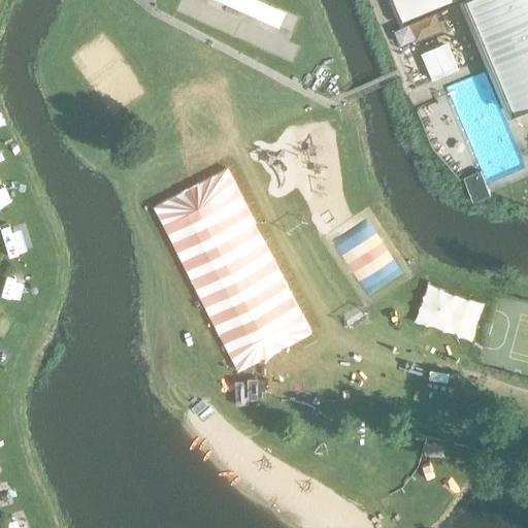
[(261,0),(219,0),(281,27),(287,11),(261,0)]
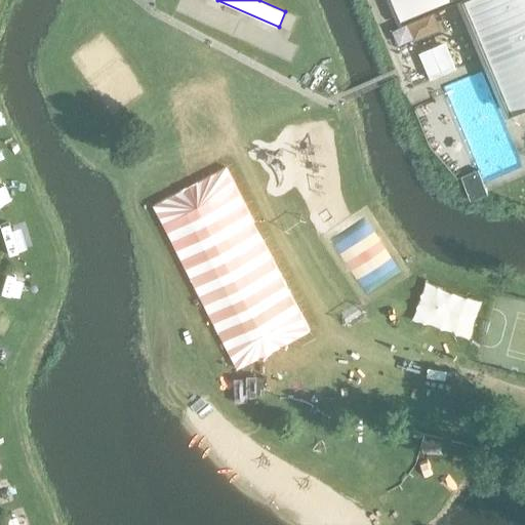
[(524,0),(393,0),(400,17),(402,24),(459,0),(462,0),(508,103),(510,113),(524,106),(524,0)]
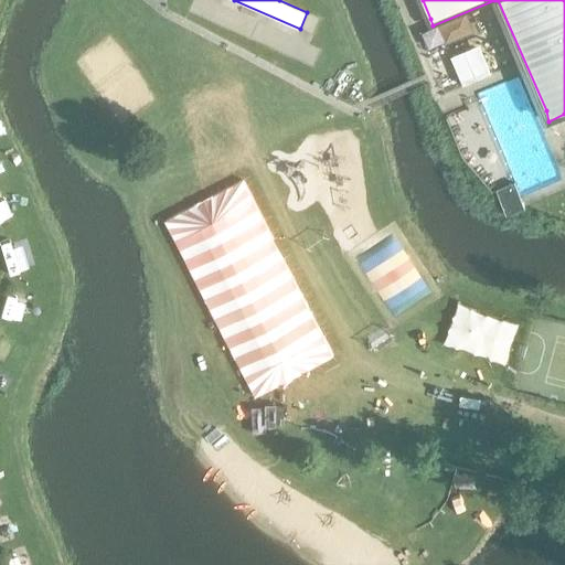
[(466,21),(443,31),(447,42),(470,32),(466,21)]
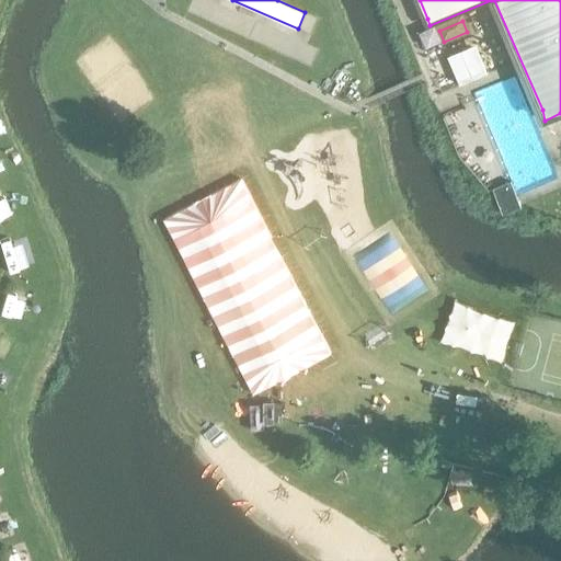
[(522,206),(512,180),(493,187),(503,213),(522,206)]
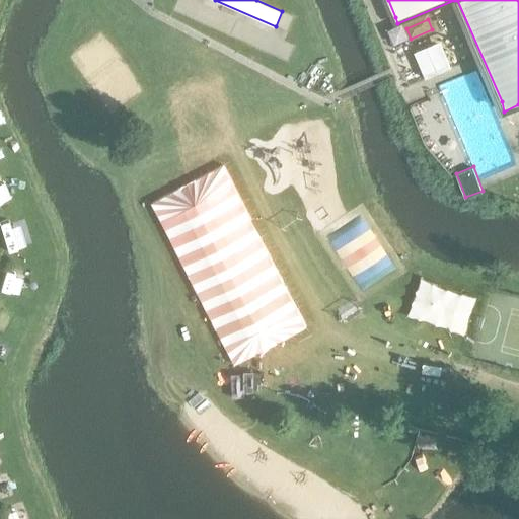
[(346,217),(334,223),(346,248),(358,242),(346,217)]
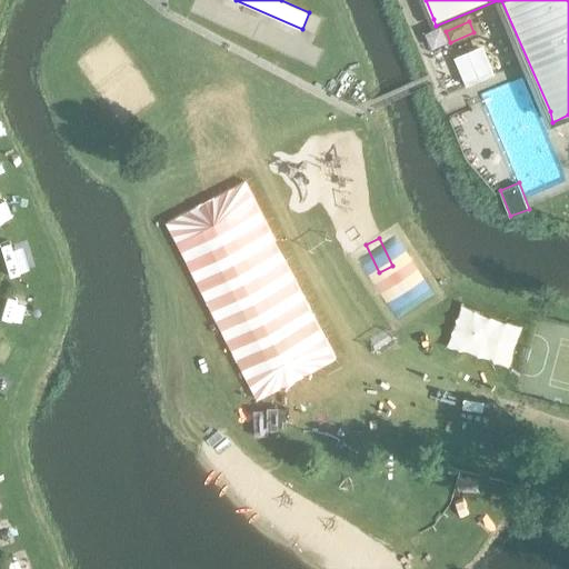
[(0,320),(12,325),(20,303),(0,296),(0,320)]
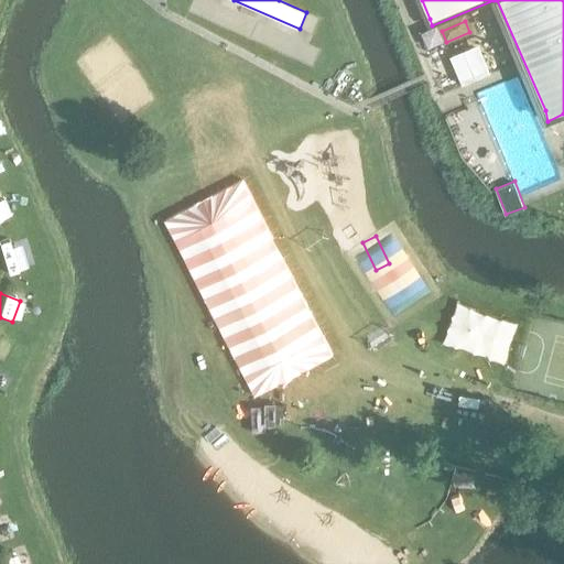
[(563,360),(559,358),(552,373),(563,378),(563,360)]
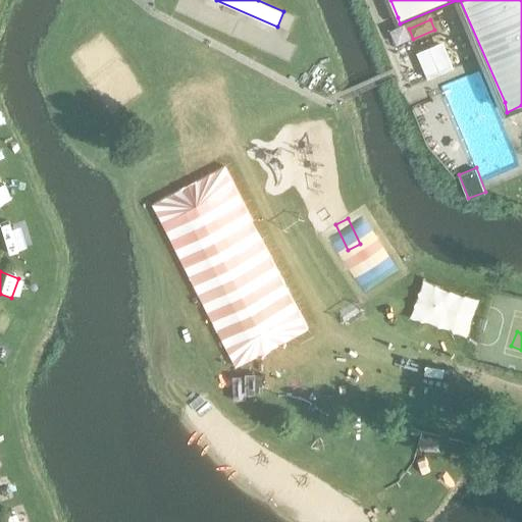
[(0,475),(0,498),(8,494),(0,475)]
